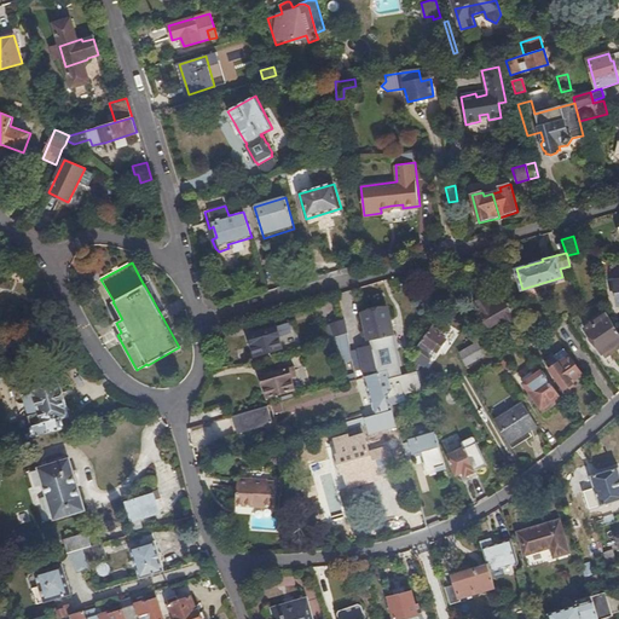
[(562,277),(572,275),(570,266),(560,268),(562,277)]
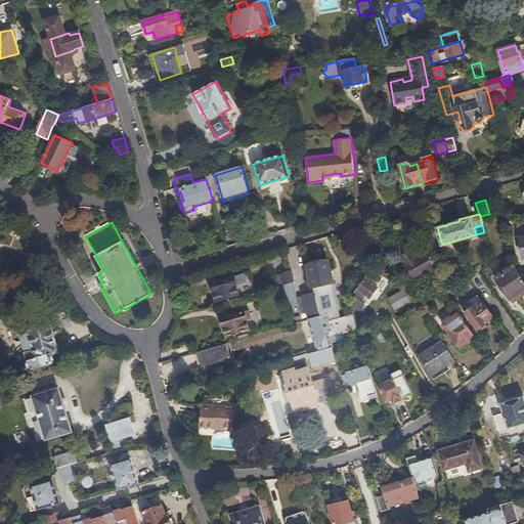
[(402,260),(415,280),(426,274),(430,279),(441,273),(428,249),(416,256),(415,253),(402,260)]
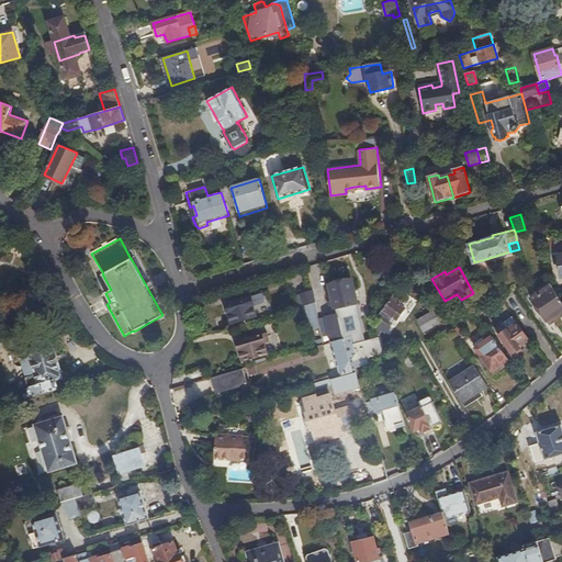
[(336,306),(337,313),(326,315),(327,317),(317,319),(323,345),(330,343),(350,336),(352,344),(364,341),(358,308),(351,279),(330,283),(335,307),(336,306)]
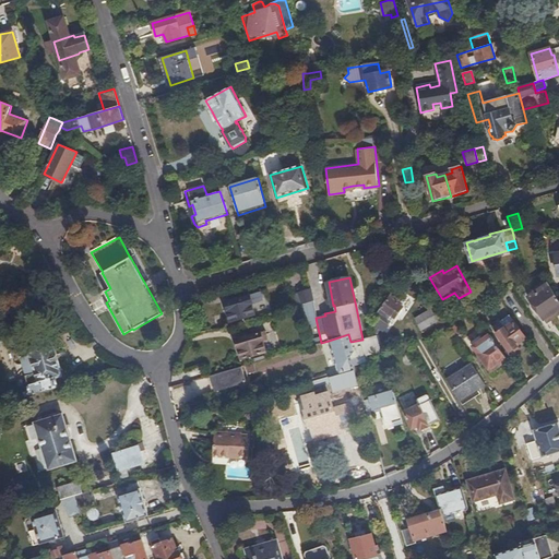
[(543,318),(558,306),(558,300),(548,284),(528,297),(543,318)]
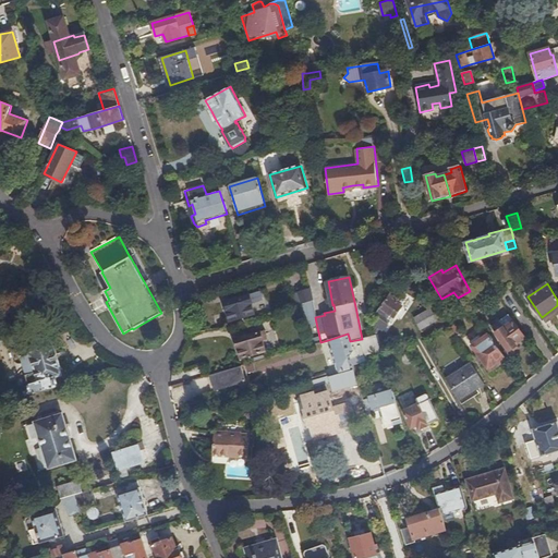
[(290,294),(293,305),(307,301),(312,300),(310,289),(305,290),(304,288),(298,290),(298,292),(290,294)]
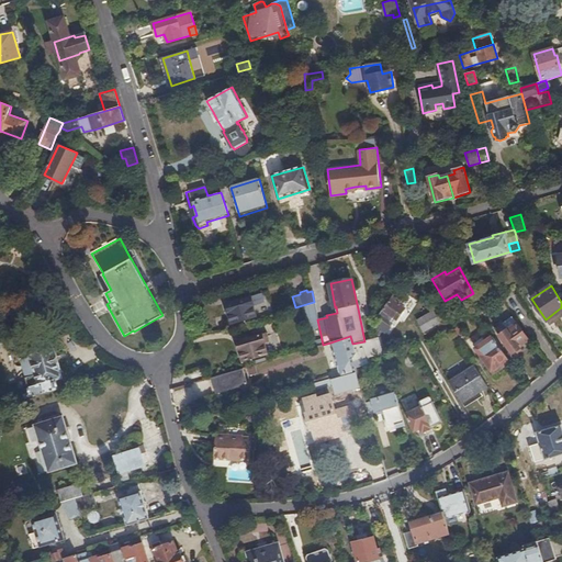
[(408,300),(396,291),(374,323),(375,326),(385,333),(395,318),(396,319),(404,308),(403,307),(408,300)]
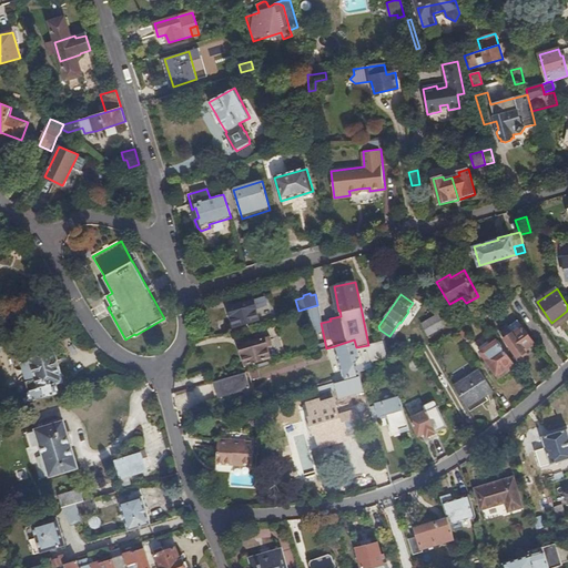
[(231,316),(234,326),(259,320),(256,308),(261,307),(259,298),(227,307),(231,316)]
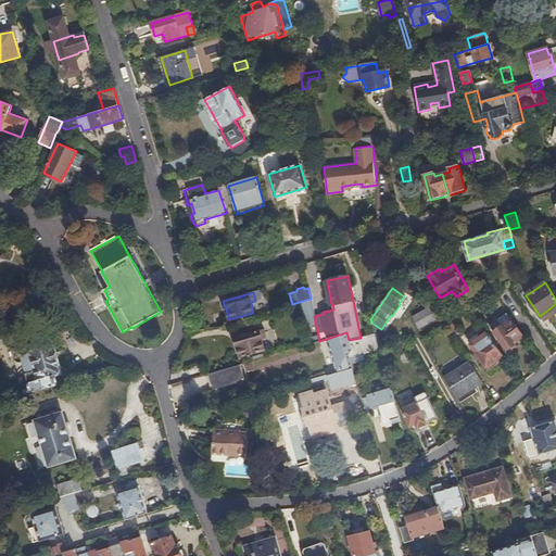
[(430,305),(428,301),(427,300),(419,305),(419,306),(421,310),(415,313),(412,315),(418,328),(440,316),(433,303),(430,305)]
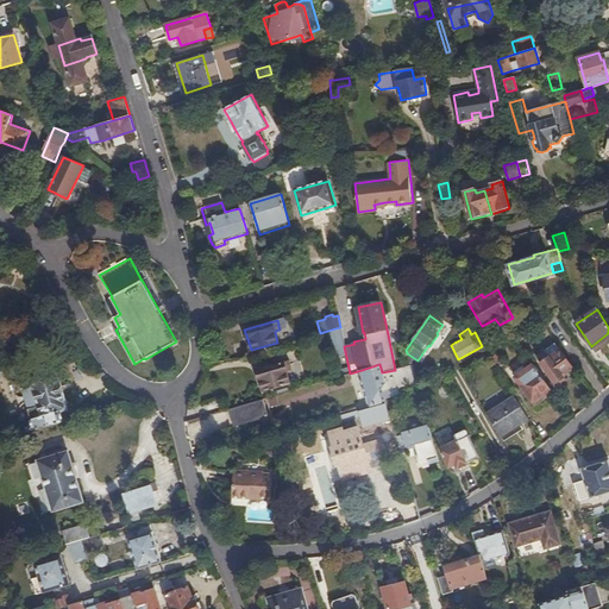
[(344,346),(343,340),(334,344),(338,356),(336,356),(339,372),(337,374),(338,377),(350,374),(344,346)]
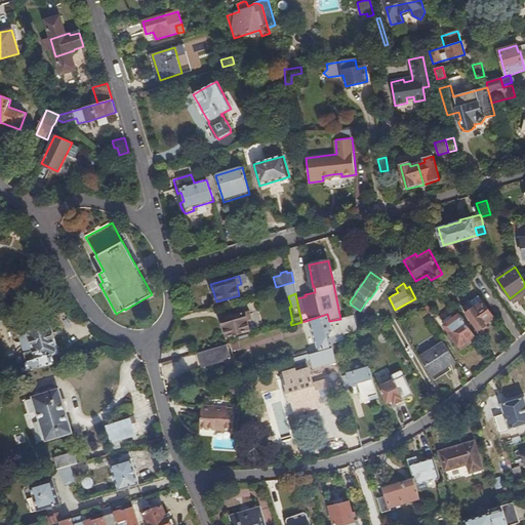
[(493,317),(478,295),(467,304),(471,310),(466,313),(478,330),(486,325),(485,323),(493,317)]
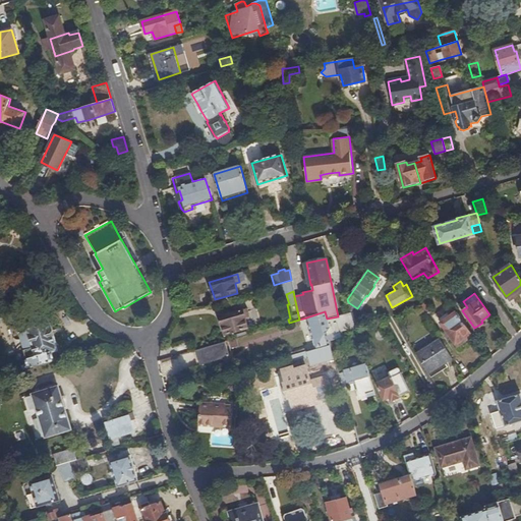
[(427,296),(422,299),(427,307),(432,304),(427,296)]
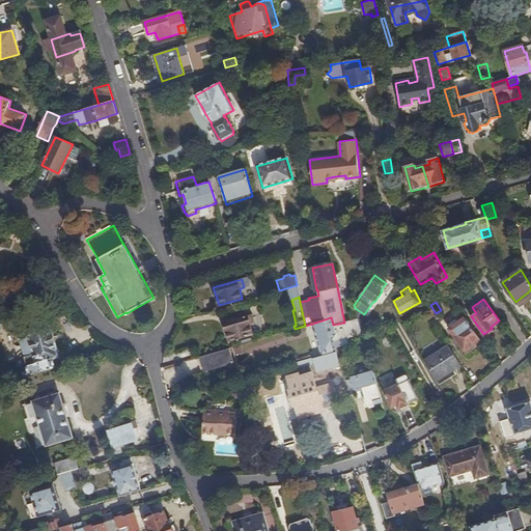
[(430,305),(427,307),(424,308),(432,322),(439,317),(436,313),(430,305)]
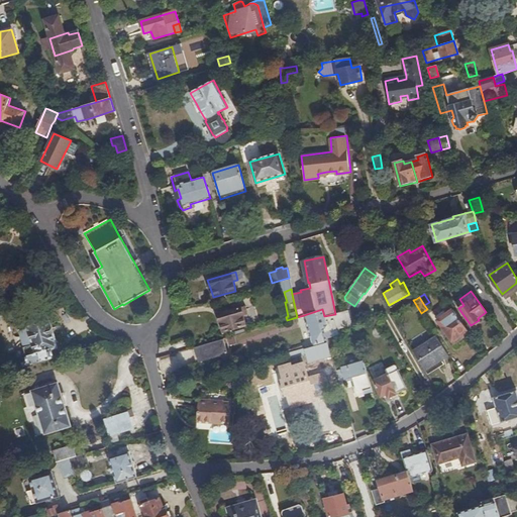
[(245,306),(217,314),(219,322),(221,322),(223,331),(245,325),(243,315),(247,314),(245,306)]
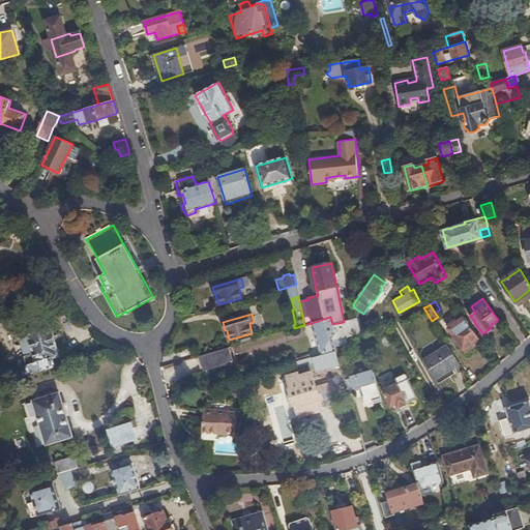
[(312,323),(321,354),(333,351),(329,337),(332,336),(334,333),(332,324),(330,317),(312,323)]
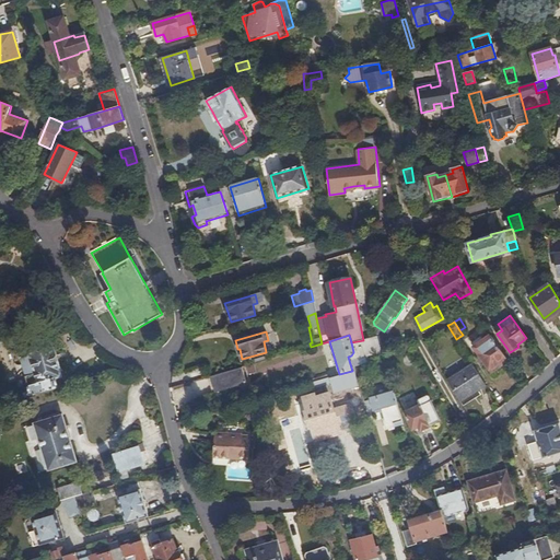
[(382,350),(377,336),(363,340),(351,342),(353,352),(351,356),(353,364),(366,361),(365,354),(382,350)]
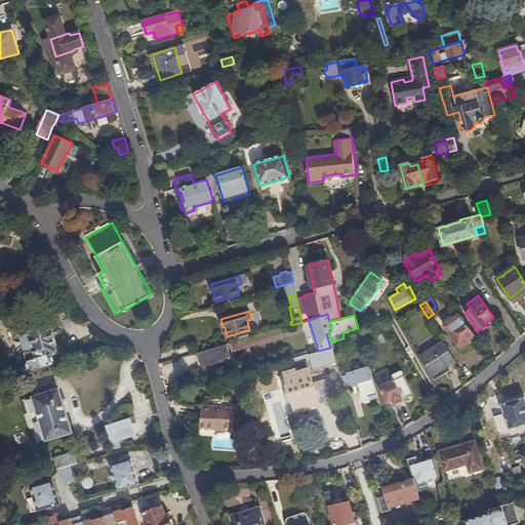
[(22,372),(53,363),(51,355),(57,353),(55,348),(56,347),(50,323),(49,324),(48,318),(16,327),(19,336),(28,334),(32,350),(24,353),(27,362),(28,362),(29,366),(21,369),(22,372)]
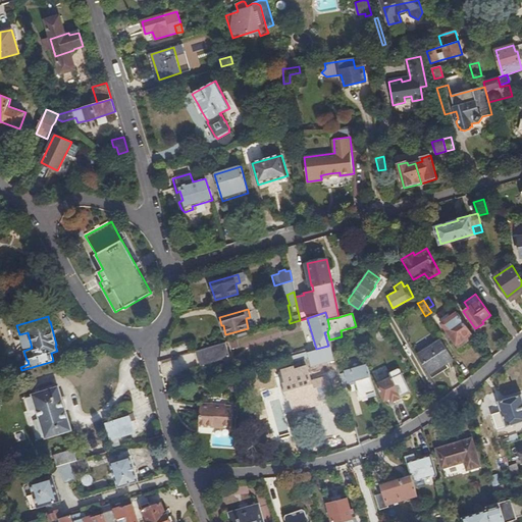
[(473,335),(461,317),(446,328),(458,346),(473,335)]
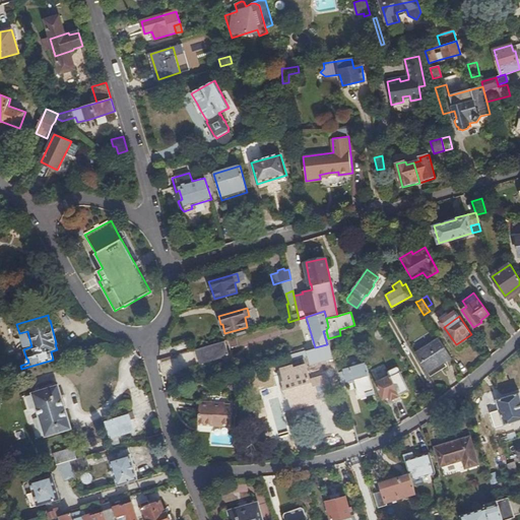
[(27,331),(19,333),(23,349),(31,346),(27,331)]
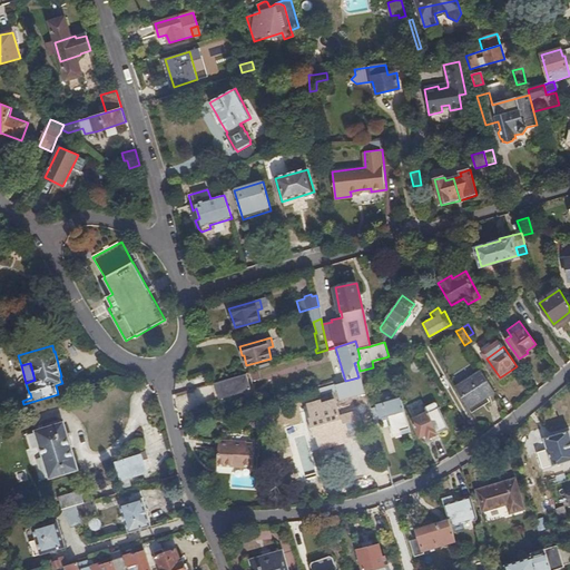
[(258,370),(249,372),(252,380),(261,377),(258,370)]
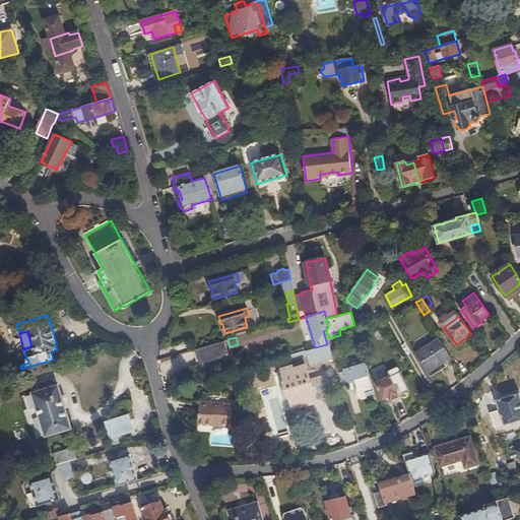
[(415,352),(427,371),(450,356),(439,338),(415,352)]
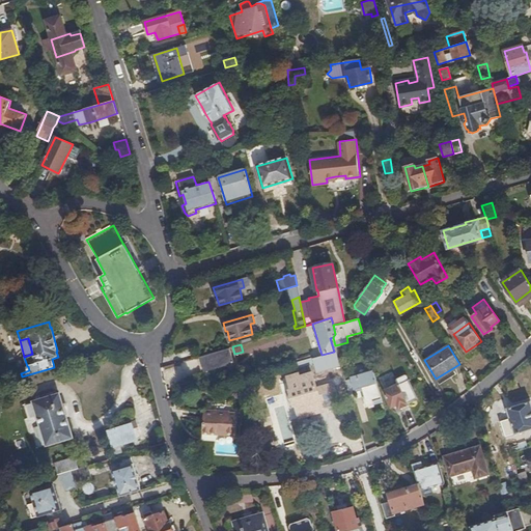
[(229,347),(198,357),(202,371),(233,363),(229,347)]
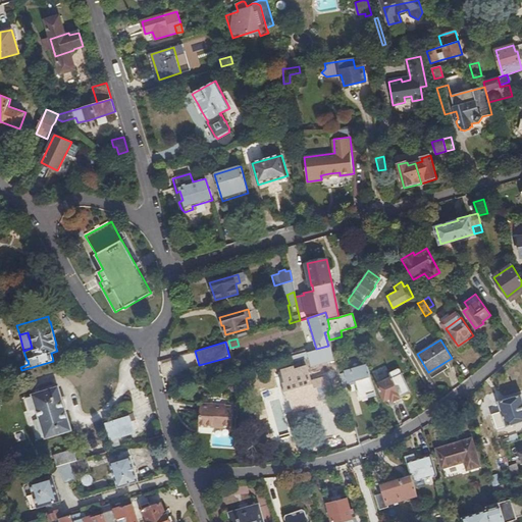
[(316,349),(307,352),(311,366),(328,361),(330,367),(336,366),(330,346),(328,346),(316,349)]
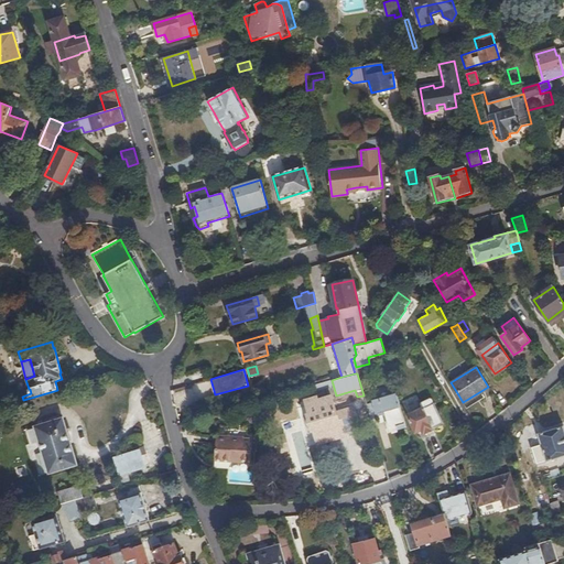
[(308,381),(311,387),(331,380),(328,376),(308,381)]
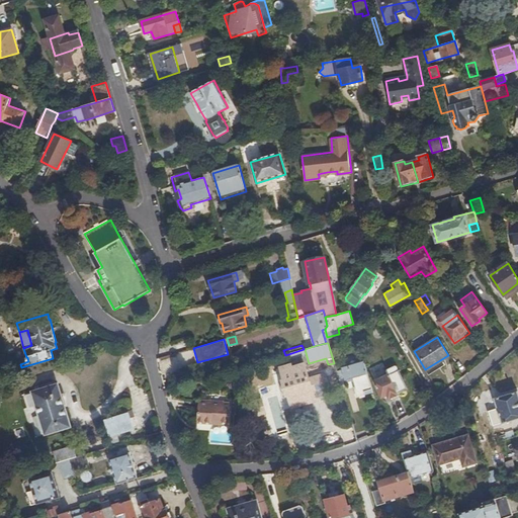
[(191,350),(159,358),(163,374),(195,366),(191,350)]
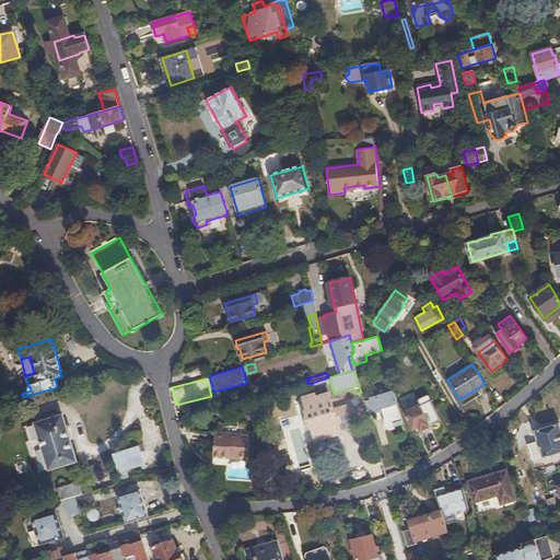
[(385,430),(404,424),(394,393),(370,399),(374,411),(382,409),(382,411),(384,419),(383,419),(385,430)]
